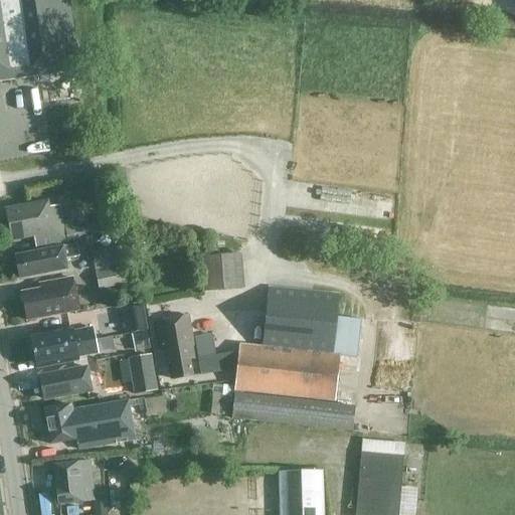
[(68,0),(0,0),(0,81),(78,70),(68,0)]
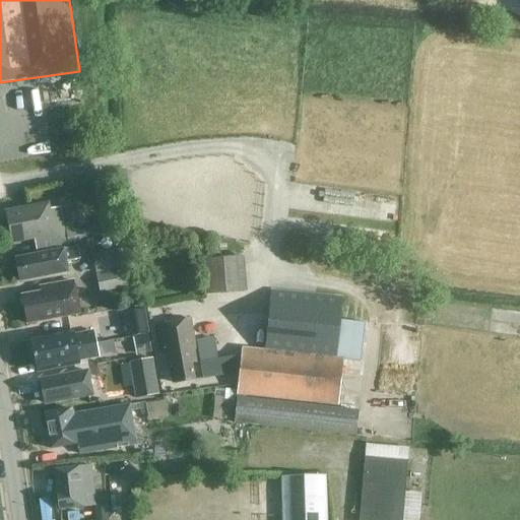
[(50,210),(49,204),(6,212),(12,245),(35,240),(37,247),(67,242),(61,208),(50,210)]
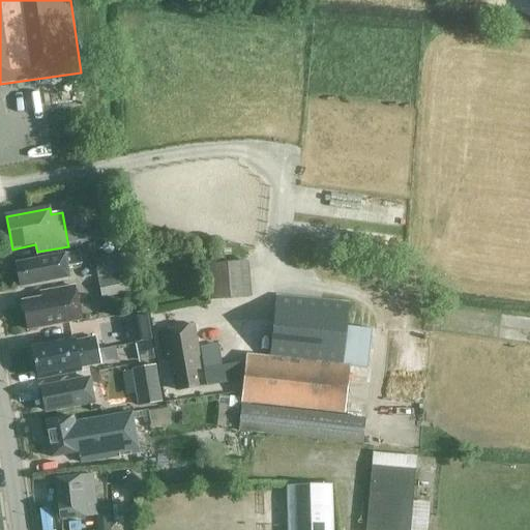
[(148,251),(124,256),(127,270),(135,269),(134,265),(150,262),(148,251)]
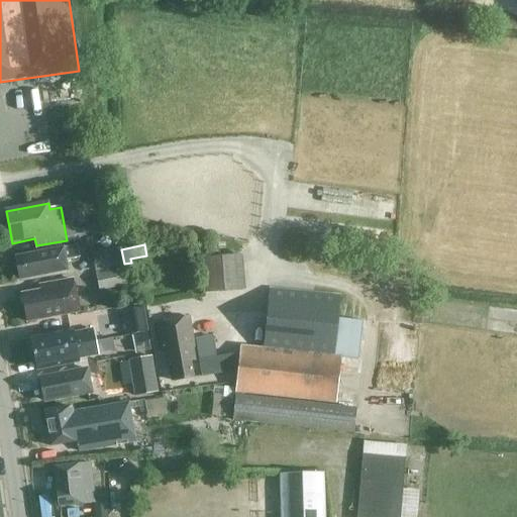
[(19,280),(67,271),(65,260),(79,257),(77,246),(15,257),(19,280)]
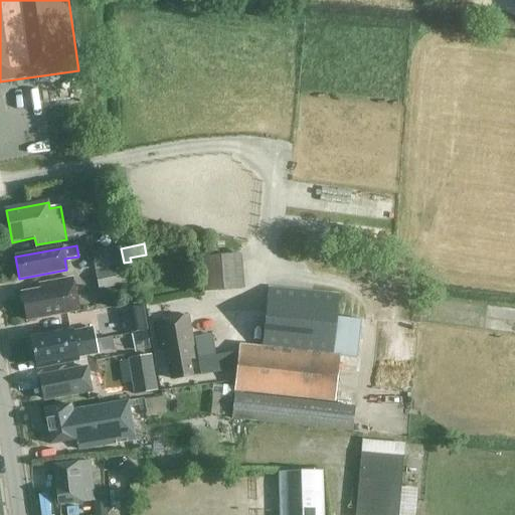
[(92,252),(96,271),(124,265),(120,246),(92,252)]
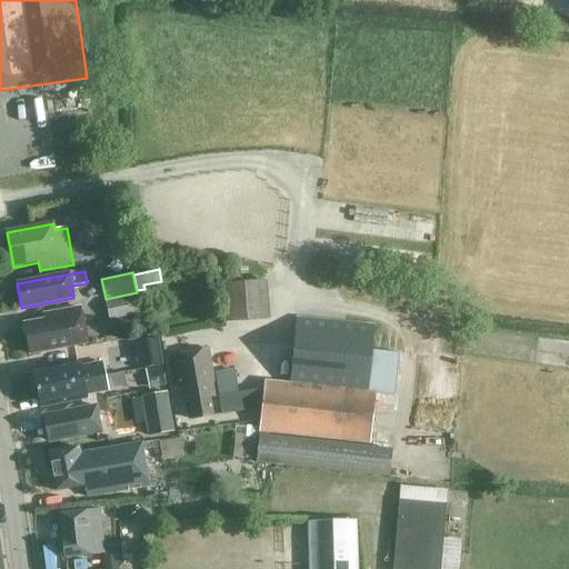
[(220,286),(223,323),(270,319),(267,281),(220,286)]
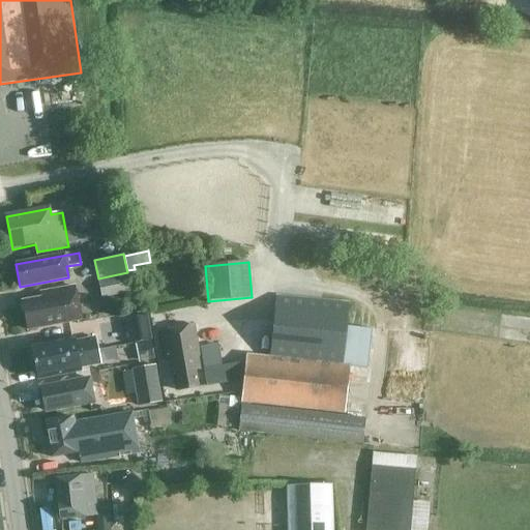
[(98,281),(102,298),(130,293),(126,275),(98,281)]
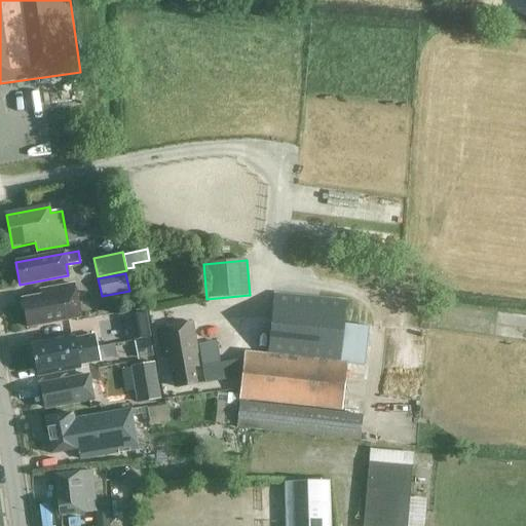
[(23,300),(28,328),(80,317),(74,285),(41,291),(41,296),(23,300)]
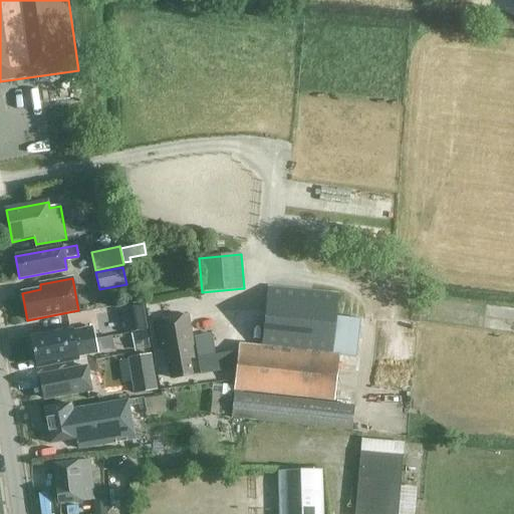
[(232,418),(244,419),(352,431),(354,406),(242,394),(243,390),(334,400),(339,354),(331,353),(338,294),(268,287),(262,346),(240,343),(239,350),(198,357),(201,373),(237,367),(235,383),(235,390),(232,418)]
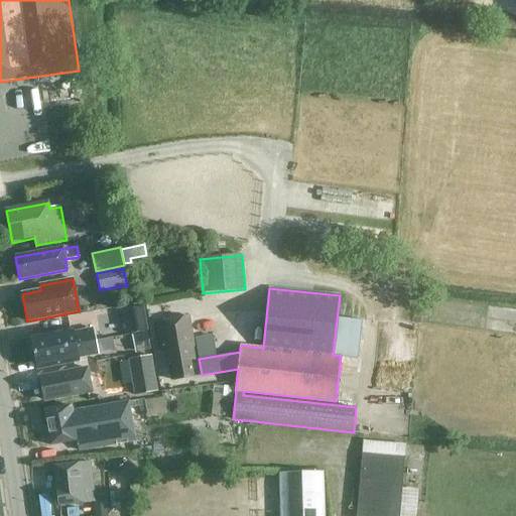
[(148,332),(144,307),(128,309),(132,334),(148,332)]
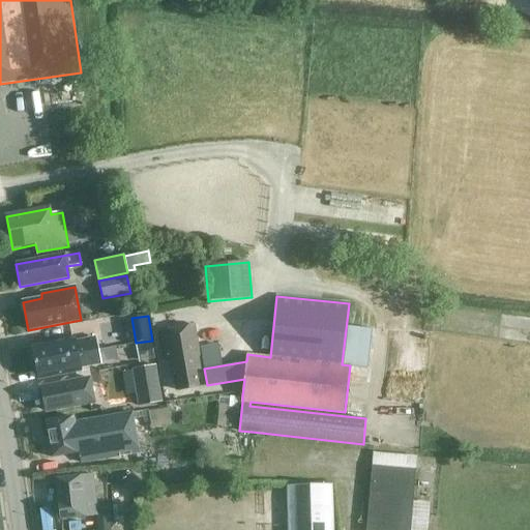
[(175,375),(178,391),(198,387),(195,371),(200,370),(198,356),(199,356),(194,326),(160,332),(166,362),(169,362),(171,376),(175,375)]
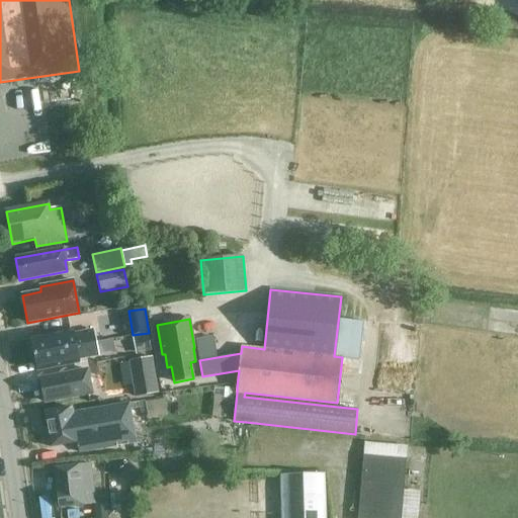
[(34,355),(96,343),(94,330),(78,333),(79,337),(75,338),(74,331),(31,339),(34,355)]
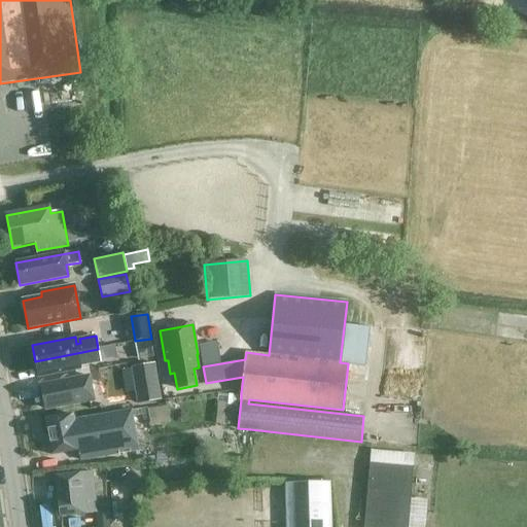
[(150,340),(139,343),(134,343),(138,360),(153,357),(150,340)]
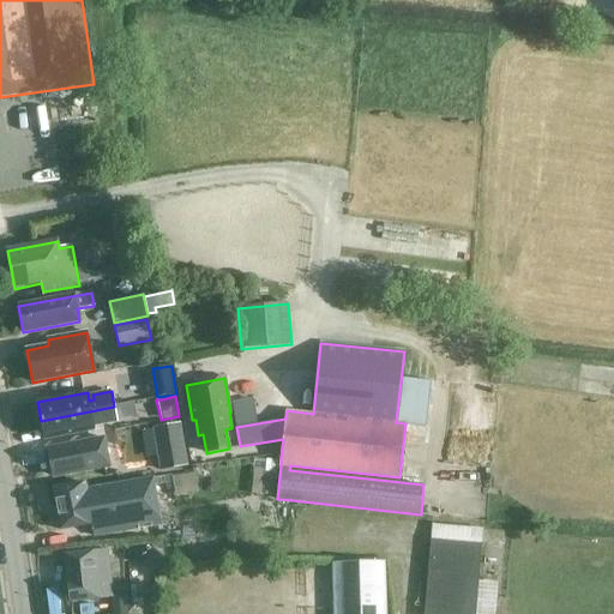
[(114,407),(41,421),(44,440),(95,431),(92,422),(97,421),(98,426),(116,422),(114,407)]
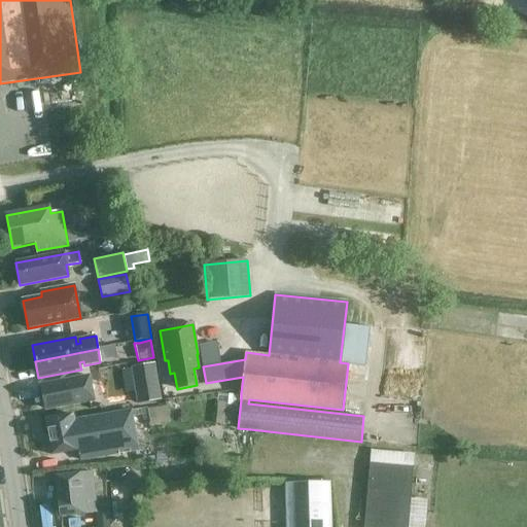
[(161,400),(154,363),(131,367),(137,405),(161,400)]
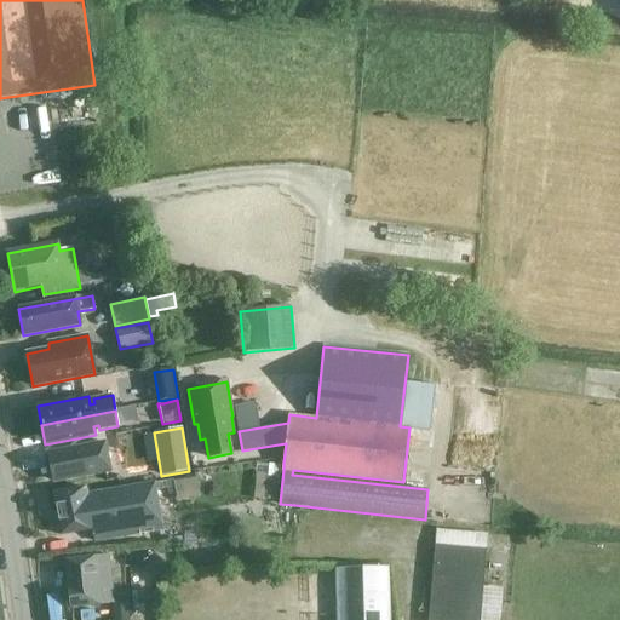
[(110,472),(105,443),(49,454),(53,483),(110,472)]
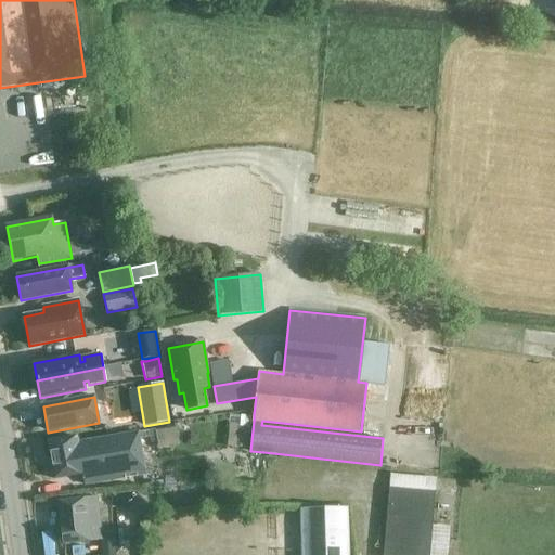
[(82,475),(85,485),(144,474),(137,433),(78,443),(77,438),(48,442),(54,479),(82,475)]
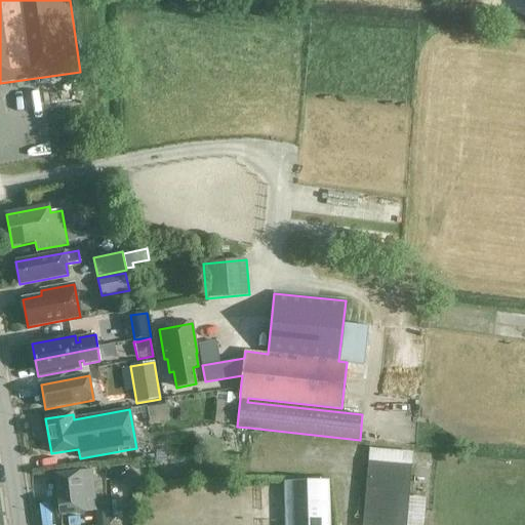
[(406,524),(412,453),(370,449),(369,461),(368,461),(362,524),(406,524)]
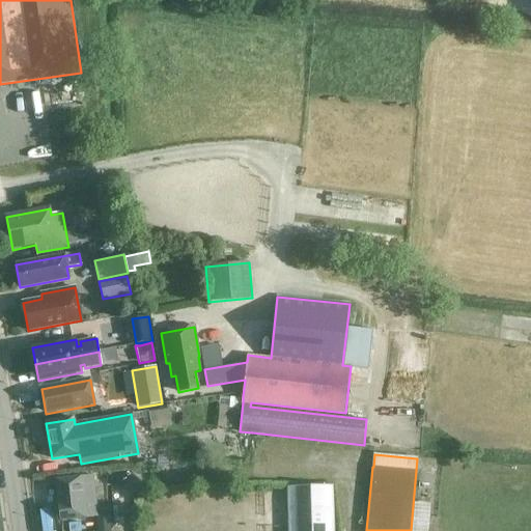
[(98,518),(92,476),(56,481),(59,505),(58,505),(60,522),(98,518)]
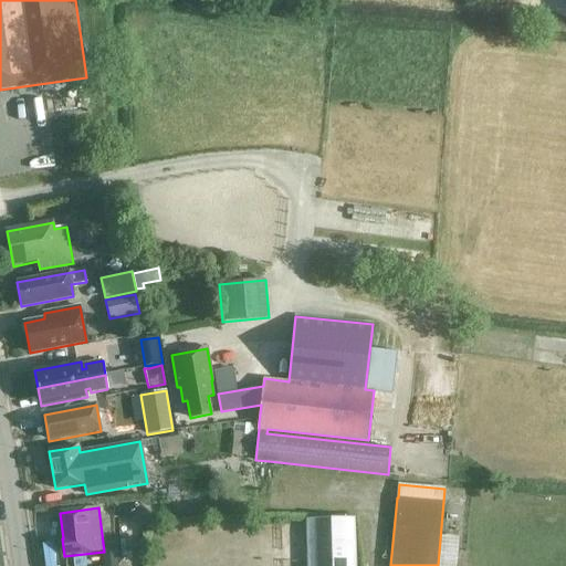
[(306,520),(307,565),(355,565),(355,519),(306,520)]
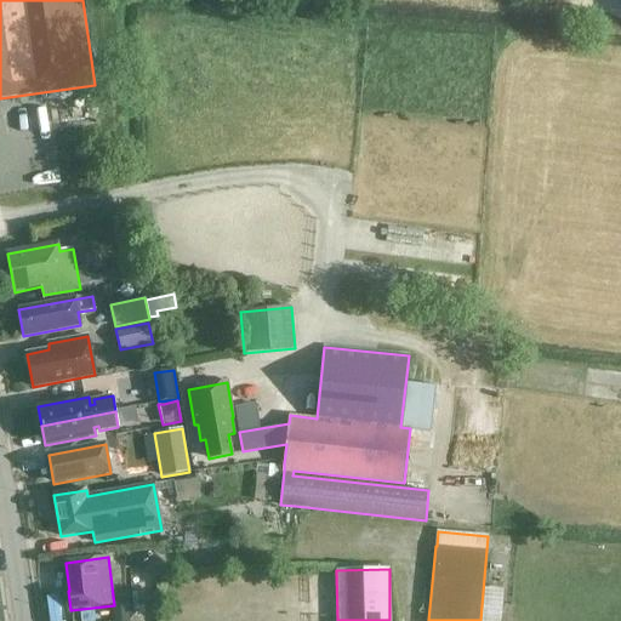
[(130,620),(127,604),(114,605),(112,605),(113,620),(130,620)]
